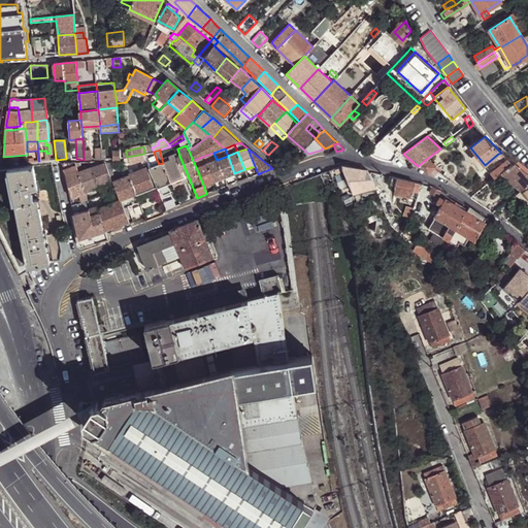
[(213,153),(204,156),(206,164),(217,160),(213,153)]
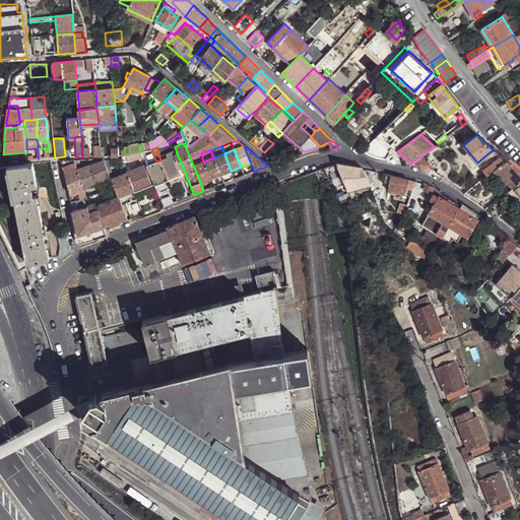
[(491,151),(498,159),(501,157),(494,150),(491,151)]
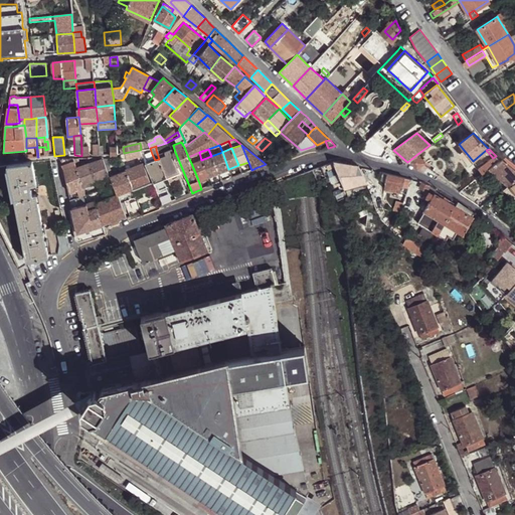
[(122,157),(122,159),(138,156),(141,165),(143,164),(145,163),(140,150),(124,153),(120,154),(121,157),(122,157)]
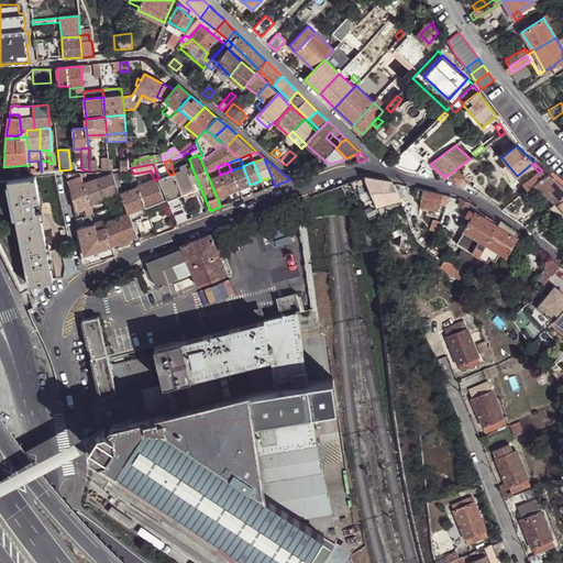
[(244,187),(250,185),(243,166),(231,170),(239,189),(244,187)]
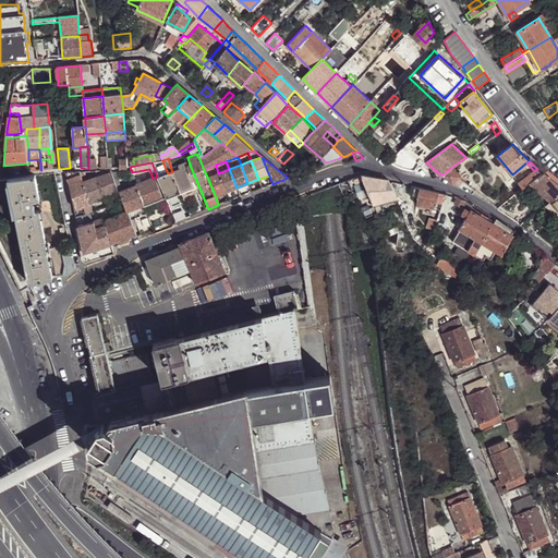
[(173,171),(182,192),(193,187),(196,186),(187,166),(173,171)]
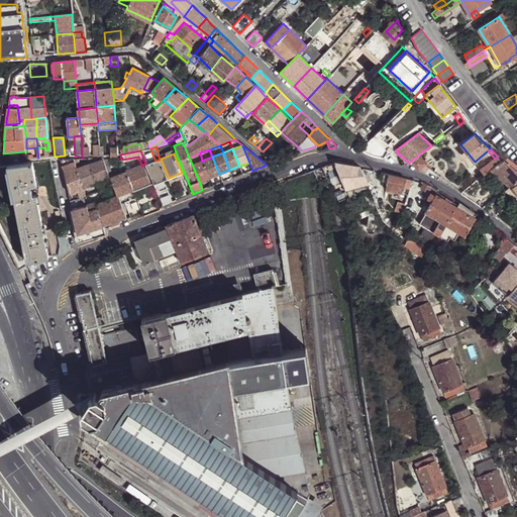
[(419,170),(424,164),(426,161),(419,154),(409,163),(419,170)]
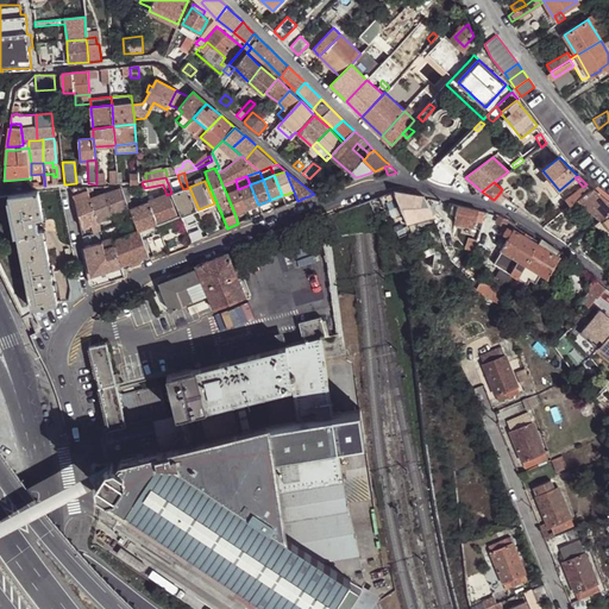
[(258,205),(250,184),(238,189),(246,209),(252,207),(258,205)]
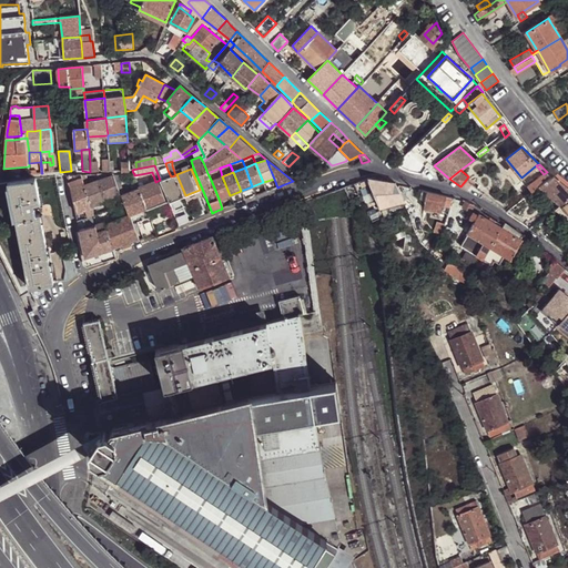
[(534,192),(540,185),(553,176),(547,172),(544,174),(529,185),(534,192)]
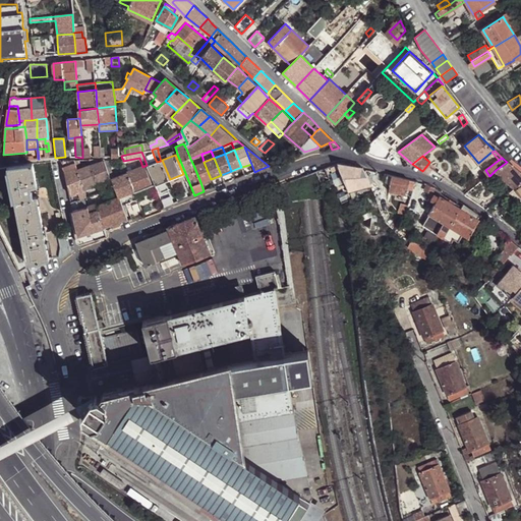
[(147,165),(156,185),(170,179),(162,160),(161,161),(157,162),(154,163),(147,165)]
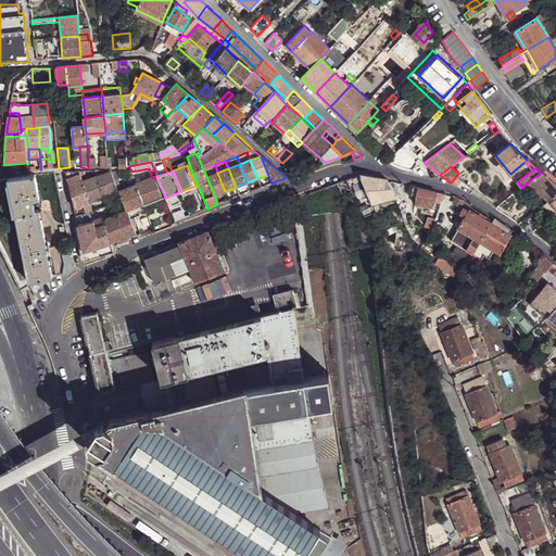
[(97,177),(104,198),(115,193),(119,192),(118,190),(118,191),(116,186),(113,178),(111,173),(97,177)]
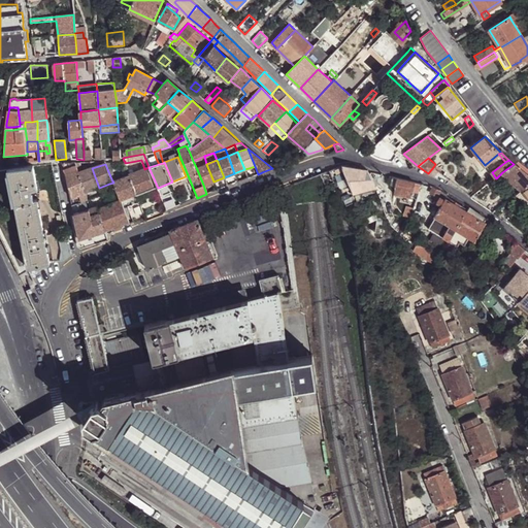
[(213,182),(206,164),(196,167),(203,185),(208,184),(213,182)]
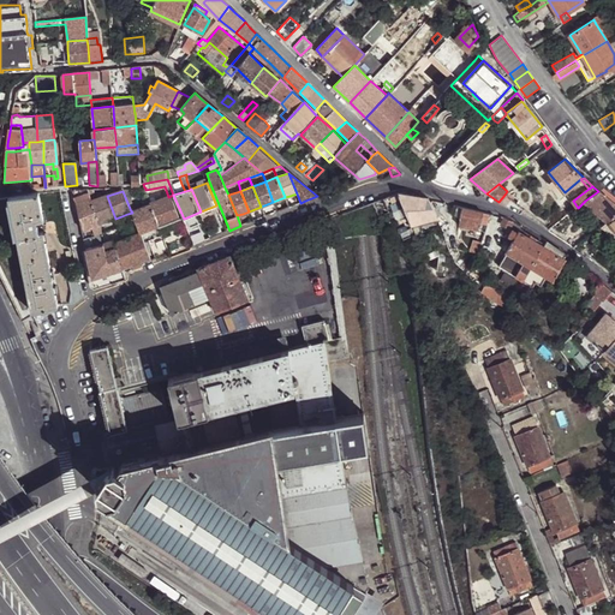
[(589,204),(608,221),(614,214),(614,202),(599,191),(598,191),(585,201),(589,204)]
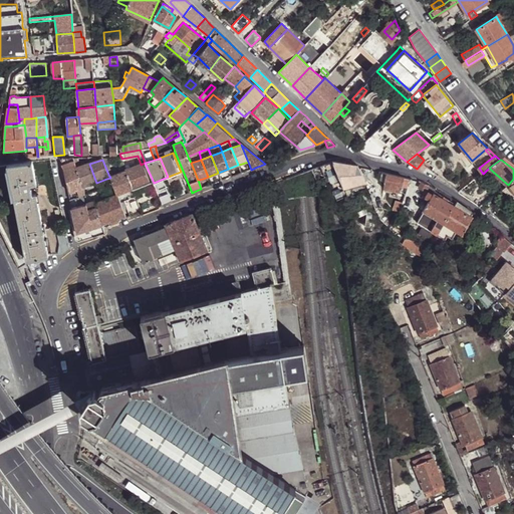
[(344,186),(366,183),(358,166),(348,165),(339,163),(333,161),(344,186)]
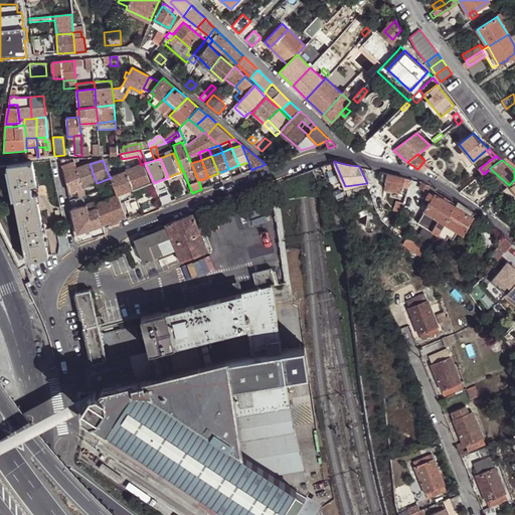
[(6,164),(14,198),(32,194),(30,183),(35,182),(31,162),(19,163),(6,164)]
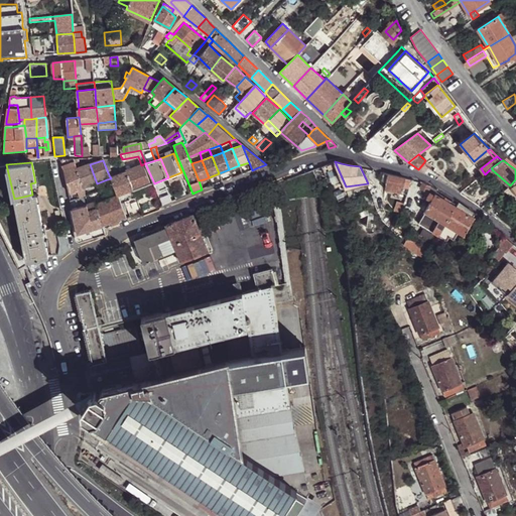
[(418,169),(423,172),(426,167),(427,165),(423,163),(418,169)]
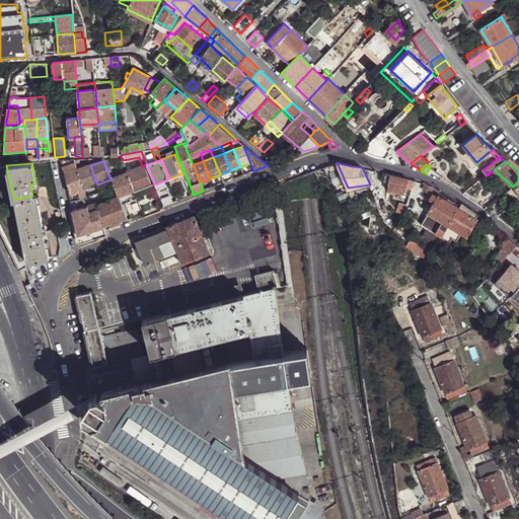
[(80,176),(83,189),(97,184),(90,165),(77,169),(80,176)]
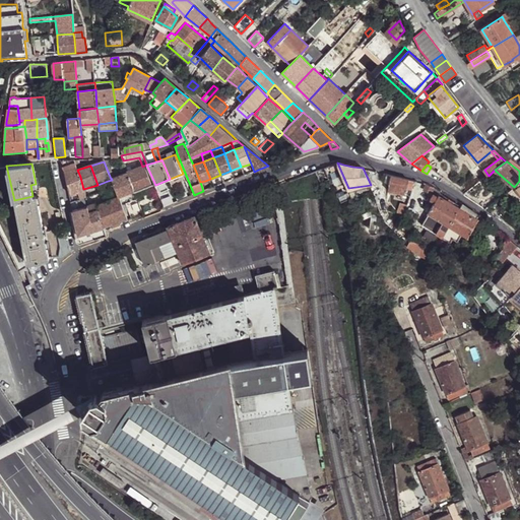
[(128,172),(134,191),(151,185),(144,166),(142,167),(128,172)]
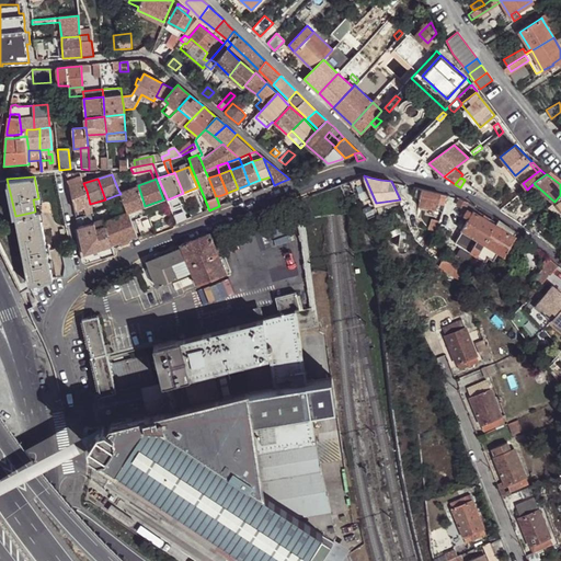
[(69,185),(72,197),(87,191),(83,183),(82,180),(69,185)]
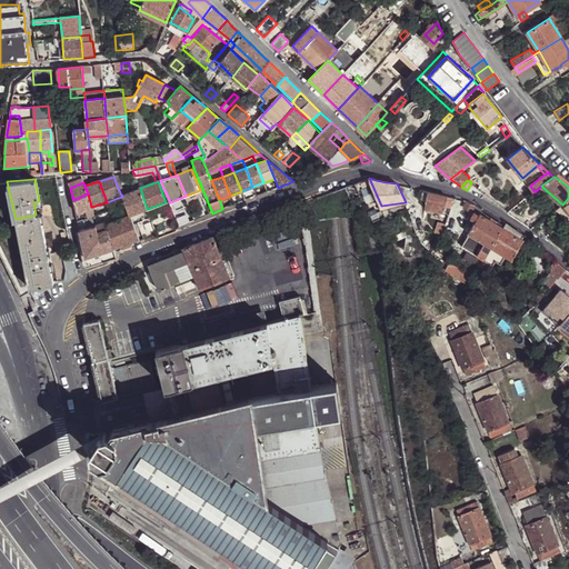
[(355,183),(345,188),(349,198),(359,195),(355,183)]
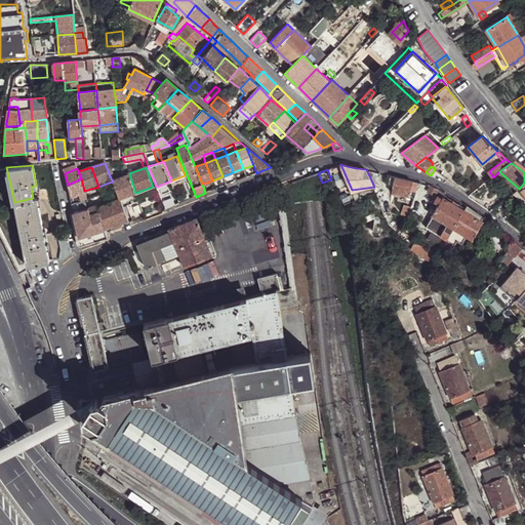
[(135,193),(129,173),(112,179),(113,182),(113,180),(116,189),(119,196),(120,199),(135,193)]
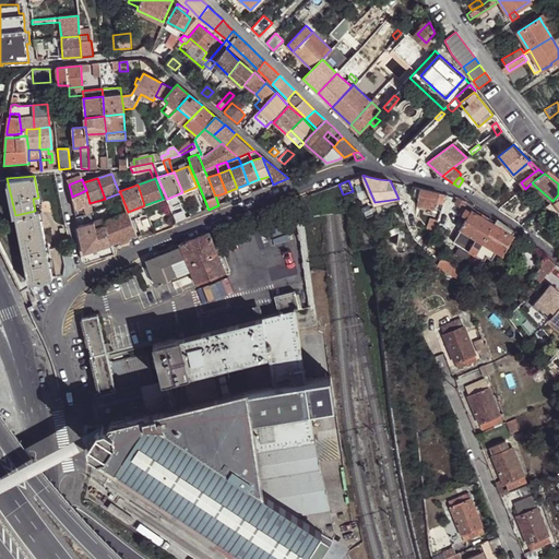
[(414,197),(418,199),(417,204),(436,209),(438,201),(439,193),(415,188),(414,197)]
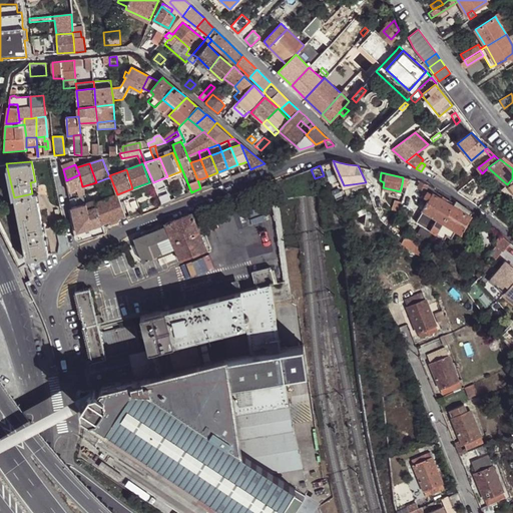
[(67,188),(68,192),(82,186),(79,174),(66,180),(67,188)]
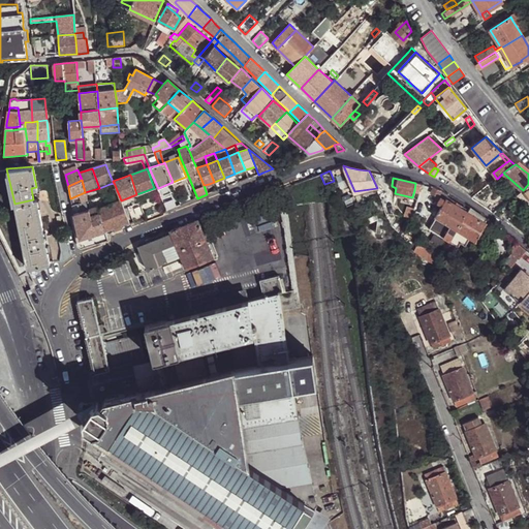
[(528,184),(523,190),(517,194),(528,209),(528,184)]
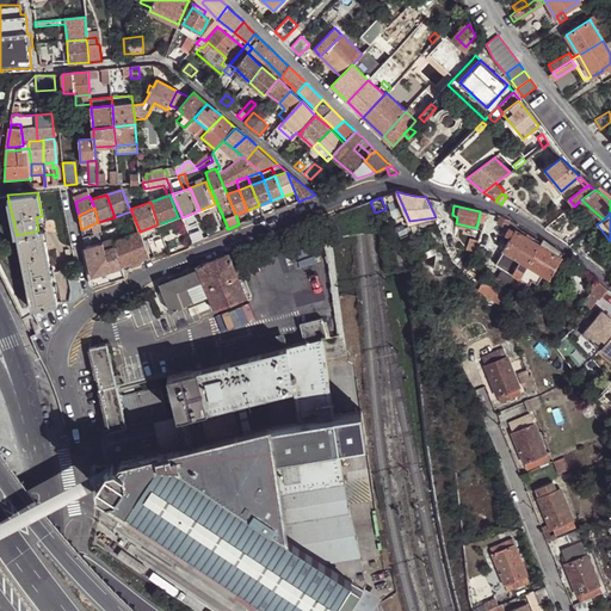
[(511,221),(503,217),(499,223),(506,228),(511,221)]
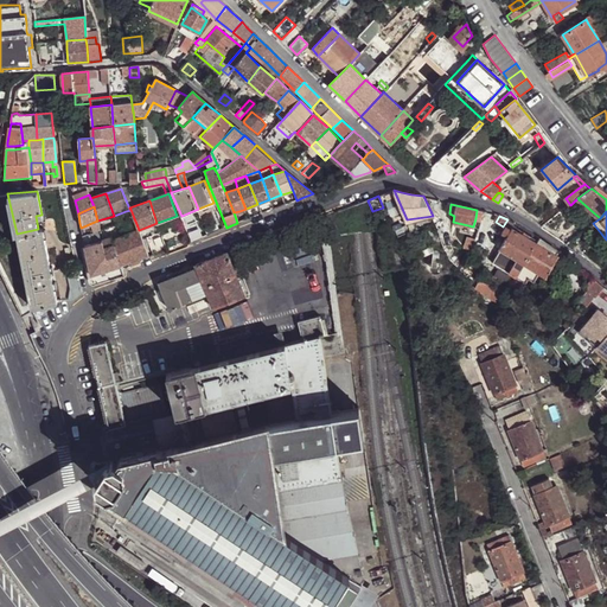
[(308,223),(313,246),(321,242),(317,218),(308,223)]
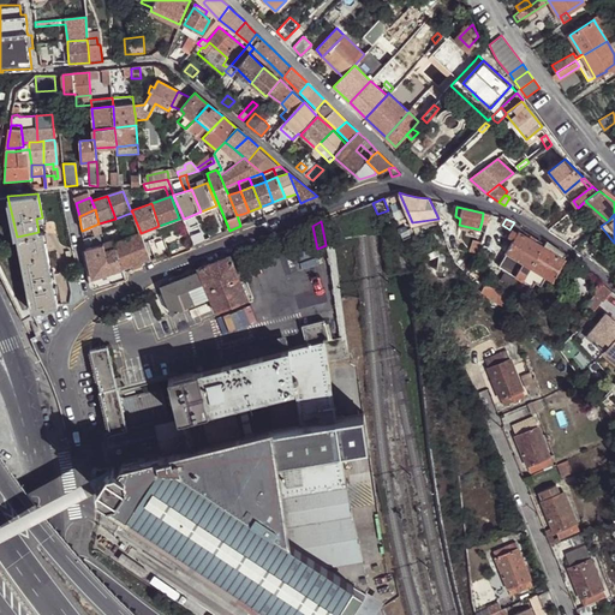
[(187,228),(193,244),(202,240),(206,239),(199,224),(187,228)]
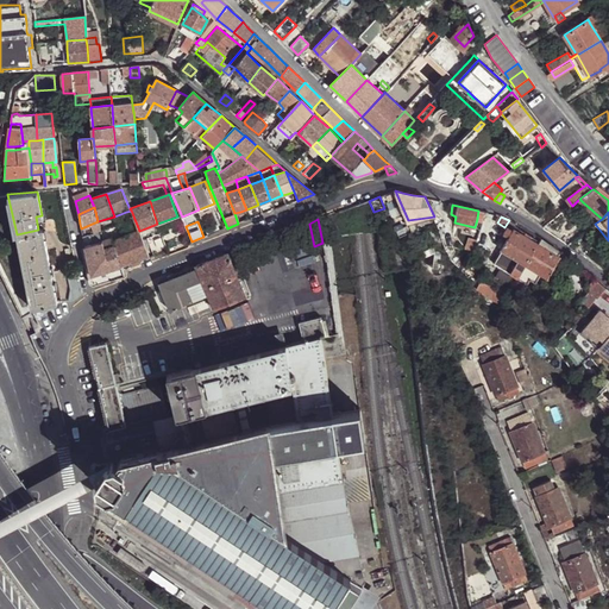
[(218,225),(206,230),(208,236),(218,231),(220,231),(218,225)]
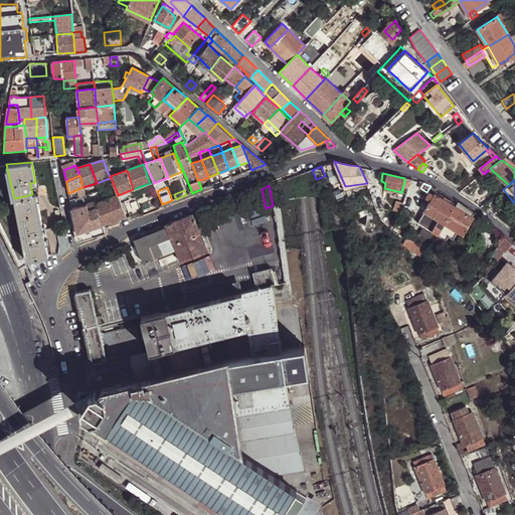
[(436,192),(434,195),(430,193),(426,198),(428,199),(425,203),(427,205),(417,222),(438,234),(445,223),(456,206),(447,201),(448,199),(436,192)]
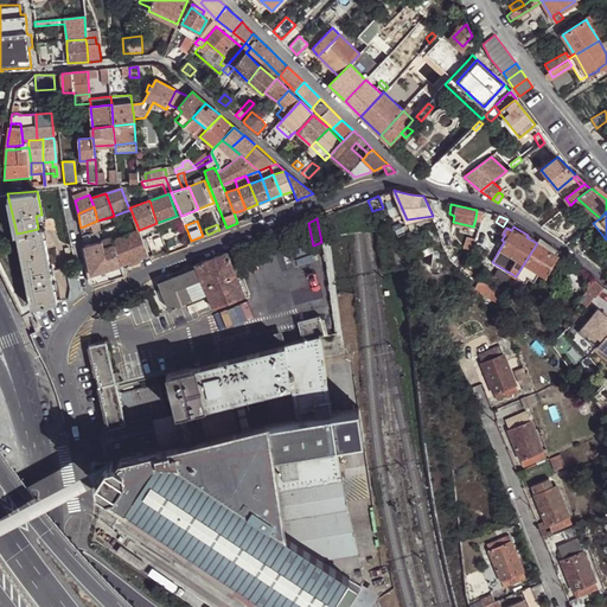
[(38,229),(17,234),(30,306),(56,301),(42,229),(38,229)]
